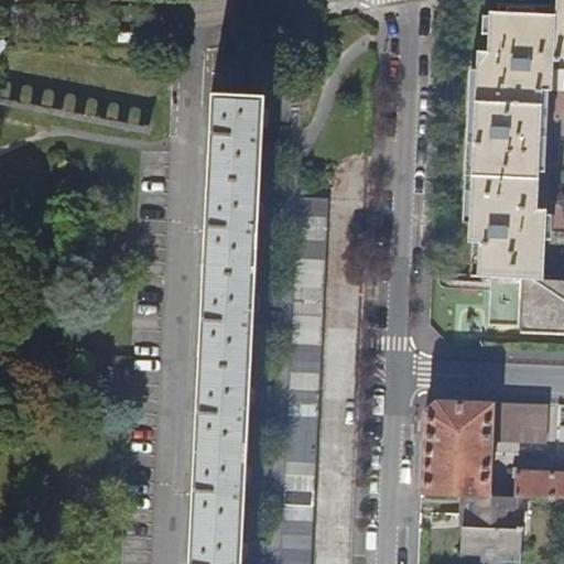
[(476,274),(491,275),(543,278),(545,212),(538,212),(542,89),(551,89),(552,60),(557,55),(563,55),(563,0),(554,0),(554,13),(489,11),(487,53),(475,53),(468,243),(477,243),(476,274)]
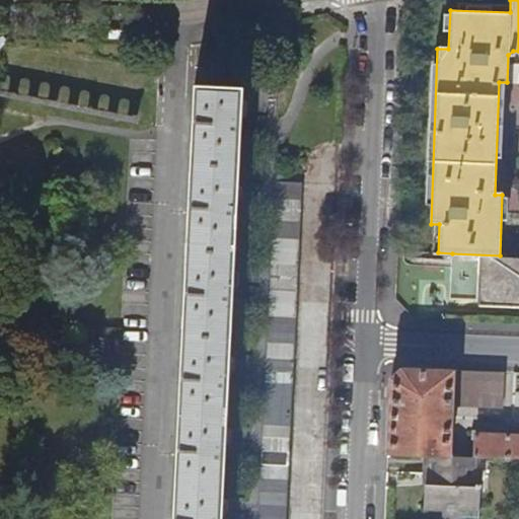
[(9,42),(0,40),(0,97),(145,127),(148,114),(1,84),(9,42)]
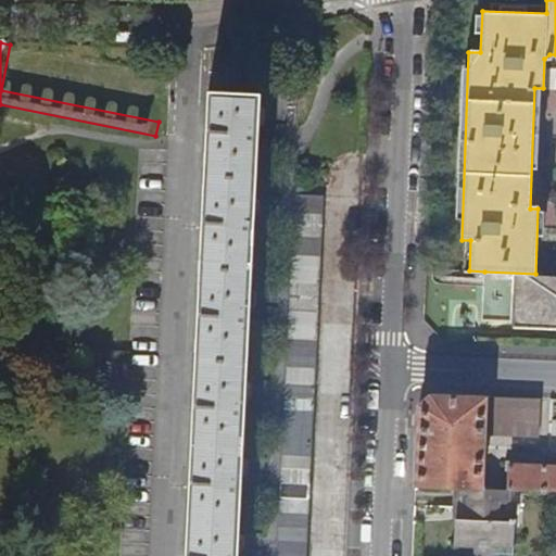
[(187,555),(239,555),(260,93),(209,91),(187,555)]
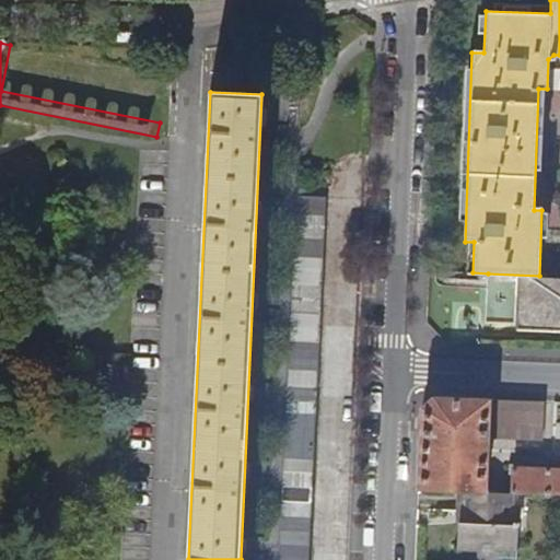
[(300,197),(282,559),(313,559),(329,199),(300,197)]
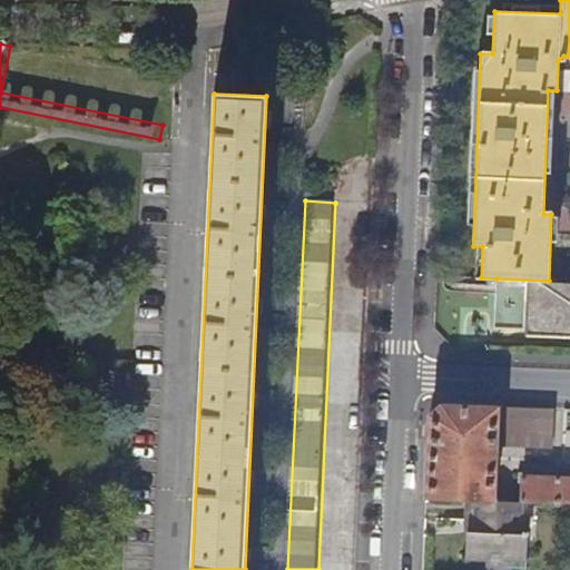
[(569,281),(549,281),(497,278),(494,328),(569,331),(569,281)]
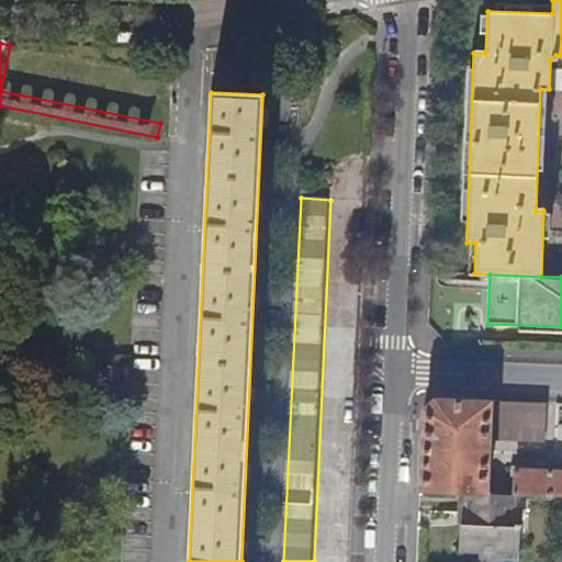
[(546,402),(437,397),(424,408),(420,491),(462,493),(486,494),(487,481),(494,481),(494,474),(487,474),(489,440),(544,442),(546,402)]
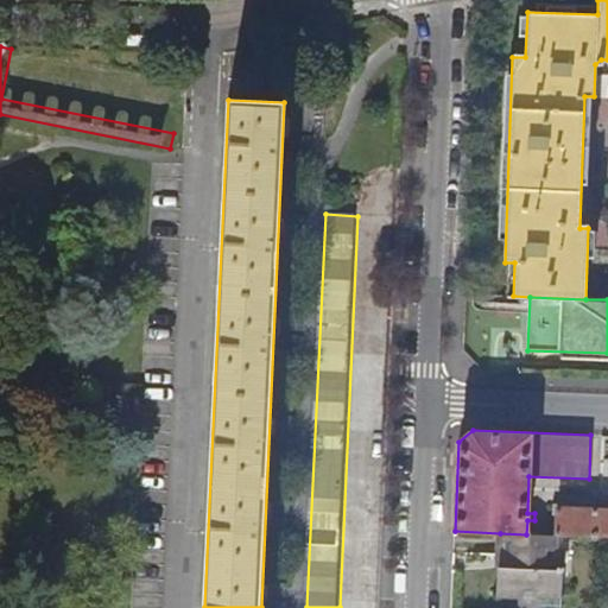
[(590,505),(557,505),(556,536),(607,537),(607,499),(590,499),(590,505)]
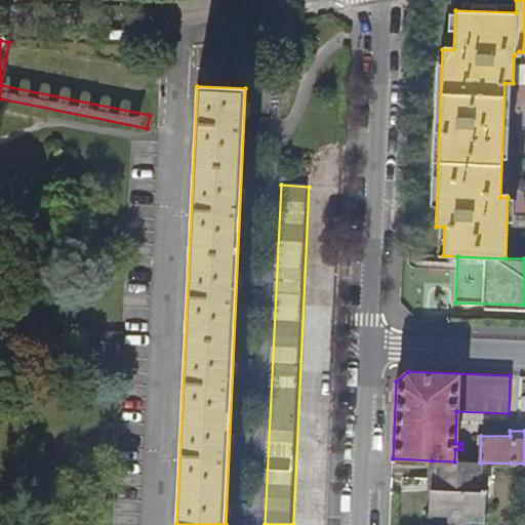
[(478,462),(454,461),(432,460),(431,480),(437,480),(436,489),(431,488),(430,512),(448,513),(448,521),(465,522),(465,513),(484,514),(484,492),(481,492),(482,474),(478,474),(478,462)]
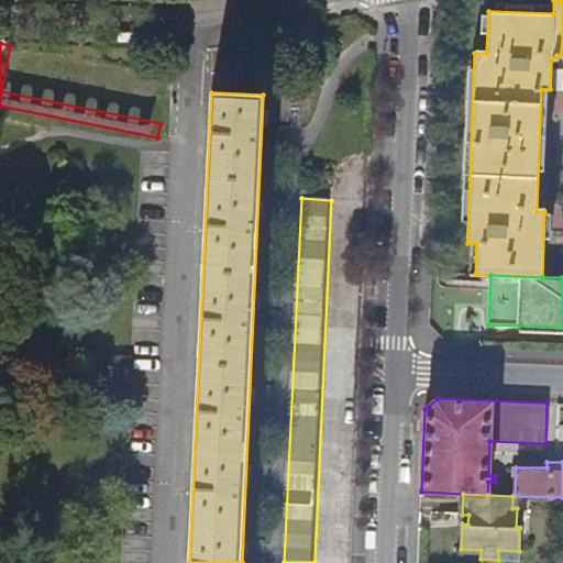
All buildings are outlined.
